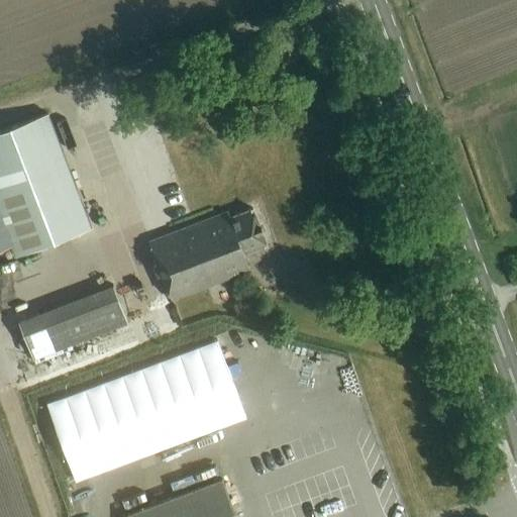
[(0,212),(16,255),(94,225),(50,112),(0,131),(0,212)]
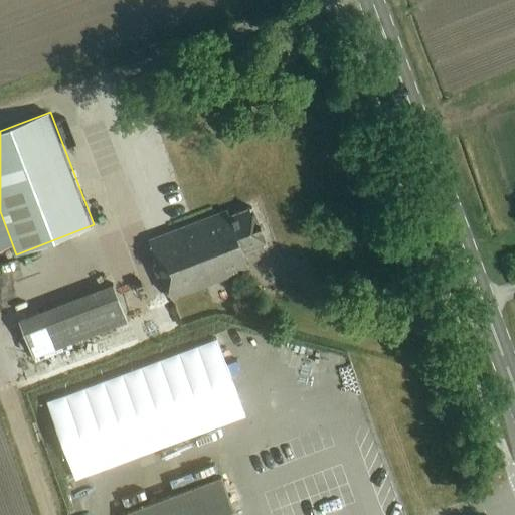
[(267,241),(252,205),(230,214),(228,208),(149,239),(171,297),(250,266),(244,249),(267,241)]
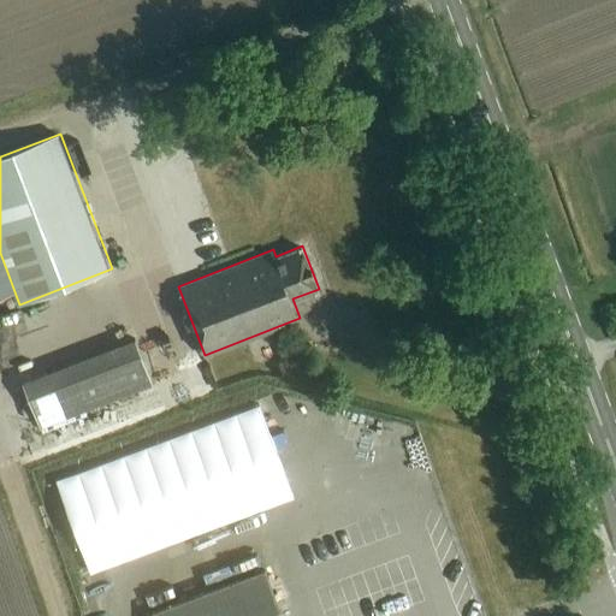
[(136,339),(46,373),(21,383),(37,430),(154,386),(136,339)]
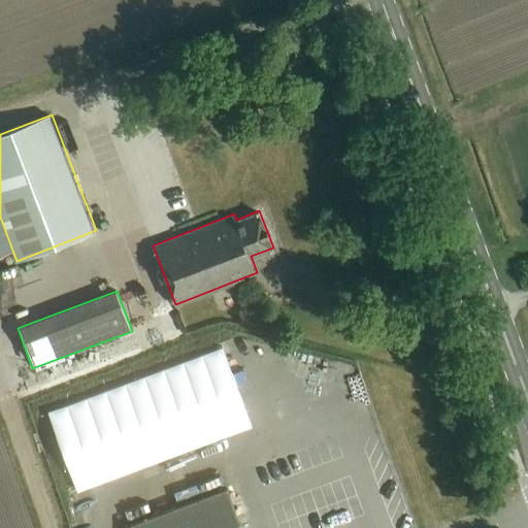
[(150,323),(158,339),(176,330),(167,314),(150,323)]
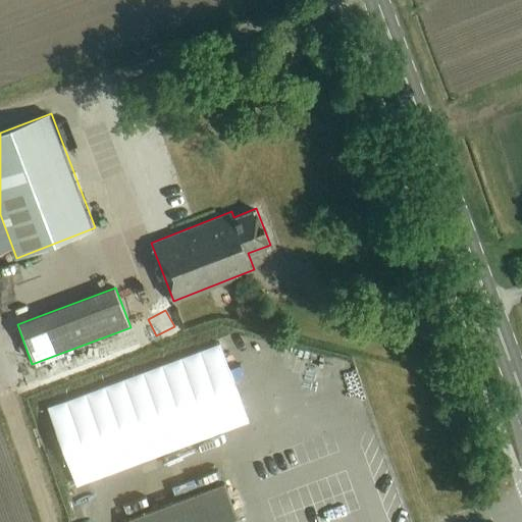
[(75,485),(249,421),(220,343),(46,407),(75,485)]
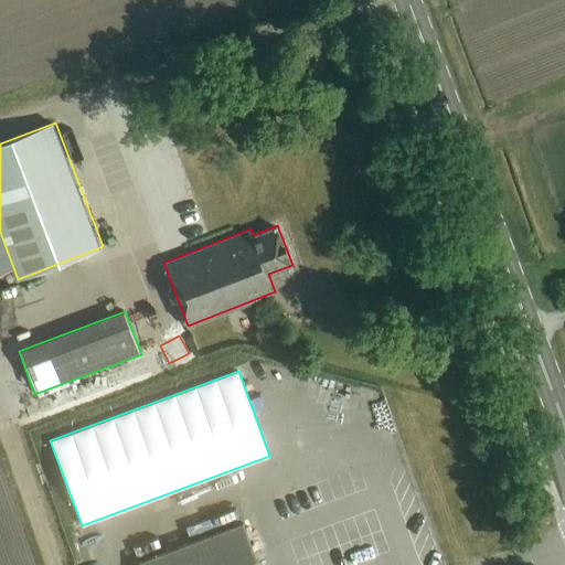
[(138,564),(258,564),(242,518),(136,556),(138,564)]
